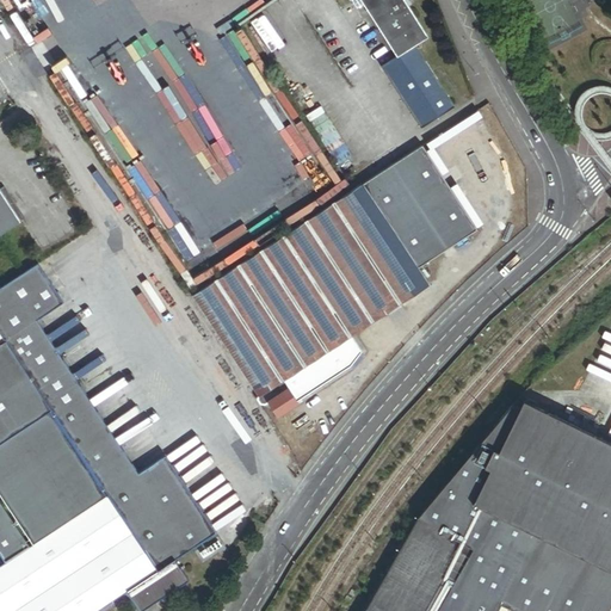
[(359,0),(396,57),(415,45),(429,37),(409,8),(405,0),(359,0)]
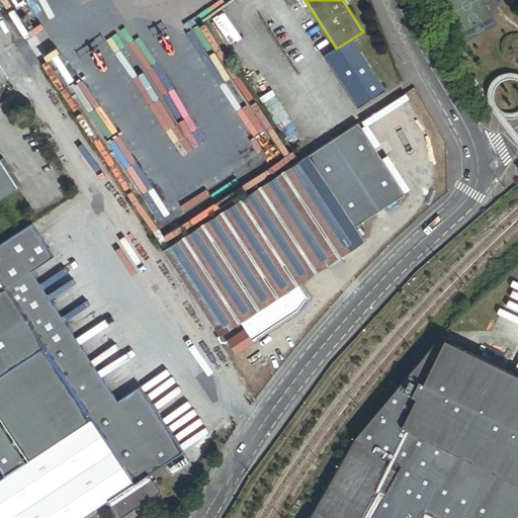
[(385,91),(352,38),(336,49),(323,57),(357,109),(385,91)]
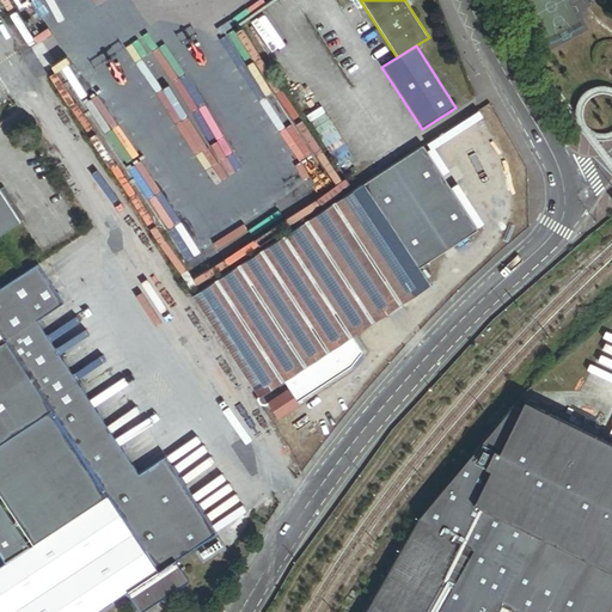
[(429,169),(375,204),(410,256),(463,221),(429,169)]
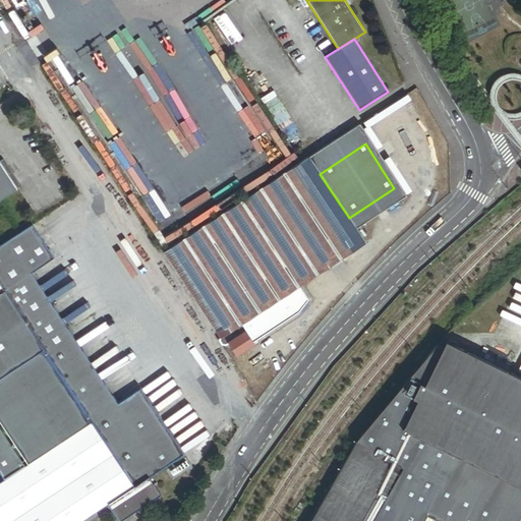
[(5,159),(0,162),(18,189),(23,187),(5,159)]
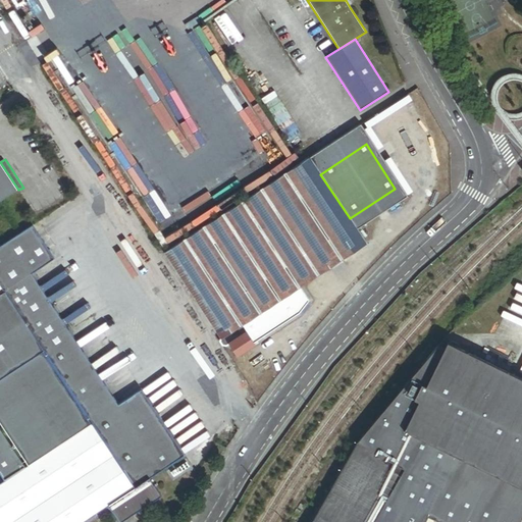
[(320,174),(310,159),(300,165),(166,254),(221,338),(238,327),(300,286),(366,243),(363,239),(358,231),(356,228),(350,218),(320,174)]
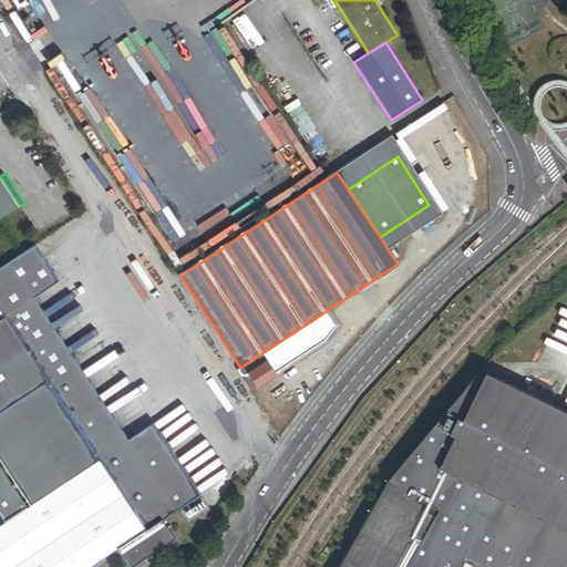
[(0,175),(0,219),(20,206),(0,176),(0,175)]
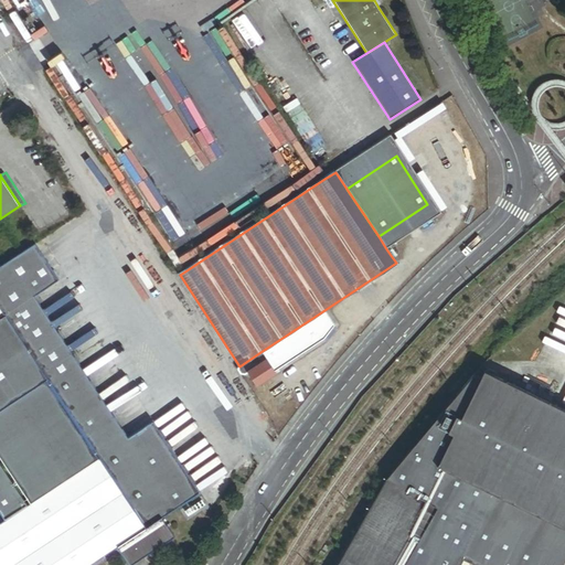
[(435,215),(427,204),(379,236),(385,247),(435,215)]
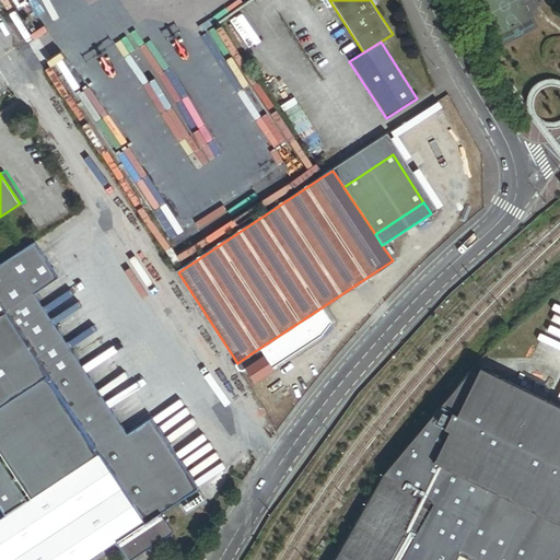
[(393,242),(384,248),(389,256),(397,251),(393,242)]
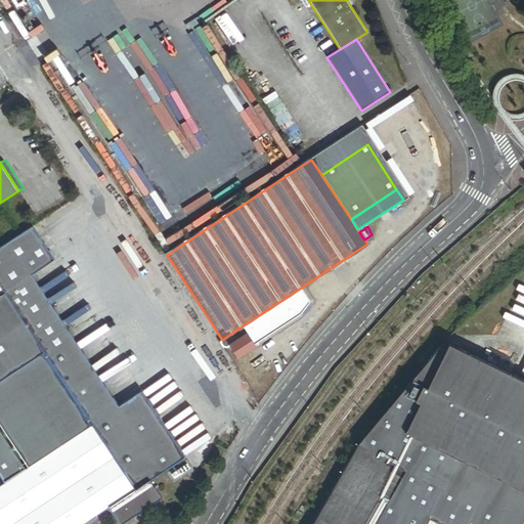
[(31,227),(4,246),(26,278),(19,282),(56,338),(105,412),(148,477),(182,454),(139,389),(114,405),(30,277),(53,261),(31,227)]
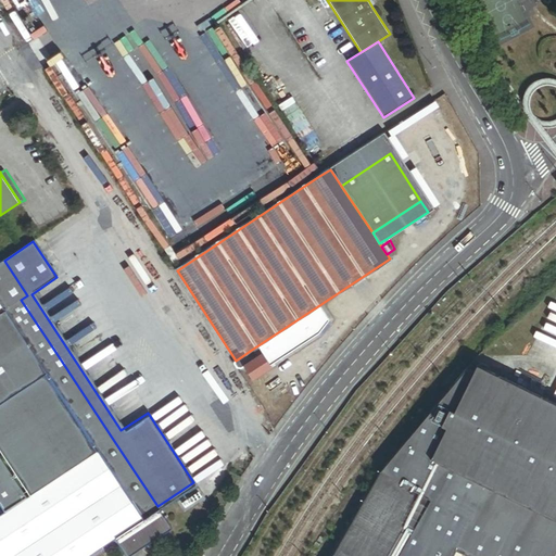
[(27,295),(4,261),(0,263),(0,313),(21,300),(27,295)]
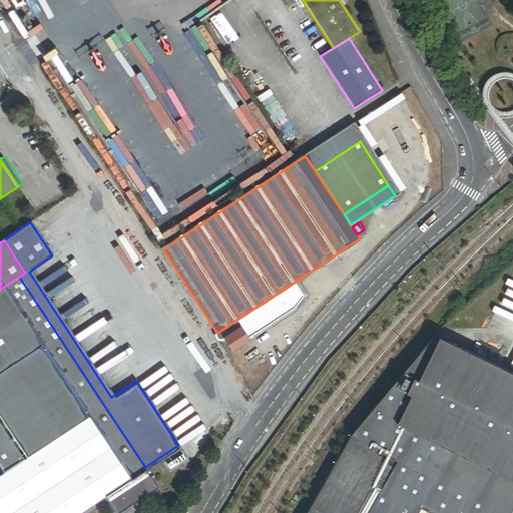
[(0,367),(55,331),(19,277),(0,289),(0,367)]
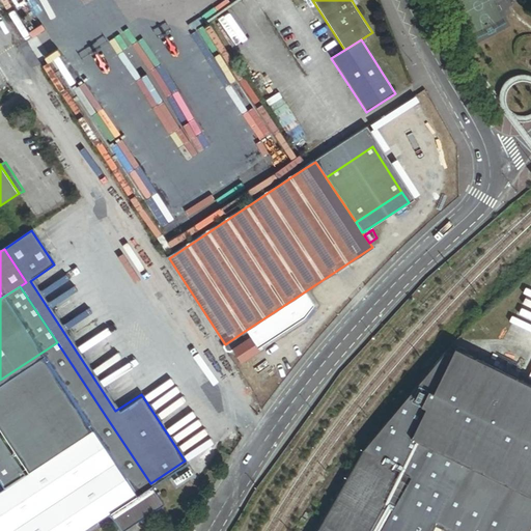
[(314,306),(305,291),(242,333),(247,340),(251,337),(258,348),(305,317),(314,306)]
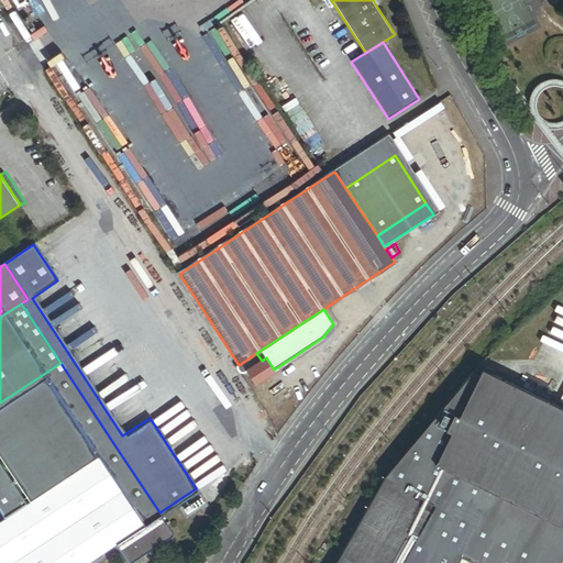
[(262,361),(256,353),(239,365),(238,367),(241,372),(244,372),(247,370),(256,383),(275,371),(274,370),(266,357),(262,361)]
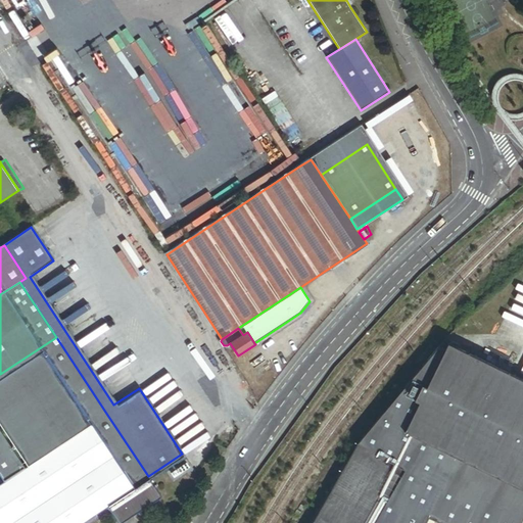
[(0,391),(41,454),(105,412),(56,337),(0,374),(0,391)]
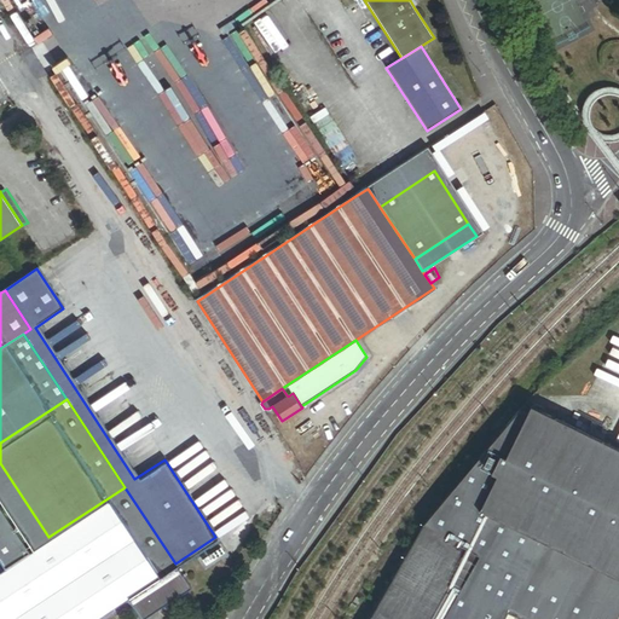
[(618,446),(534,405),(530,414),(521,410),(426,524),(481,555),(444,618),(505,618),(510,612),(525,618),(615,618),(618,613),(618,446)]
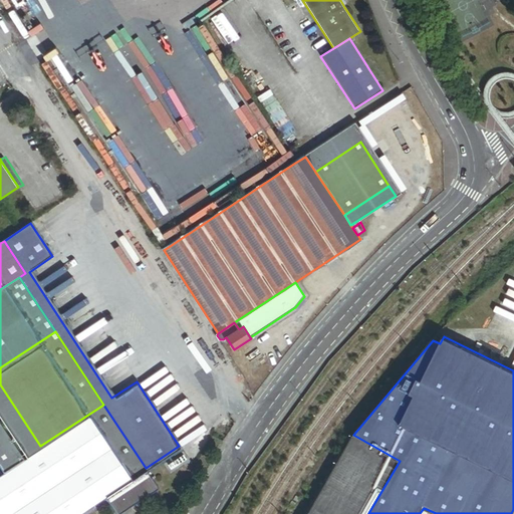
[(0,416),(26,456),(40,446),(0,384),(0,416)]
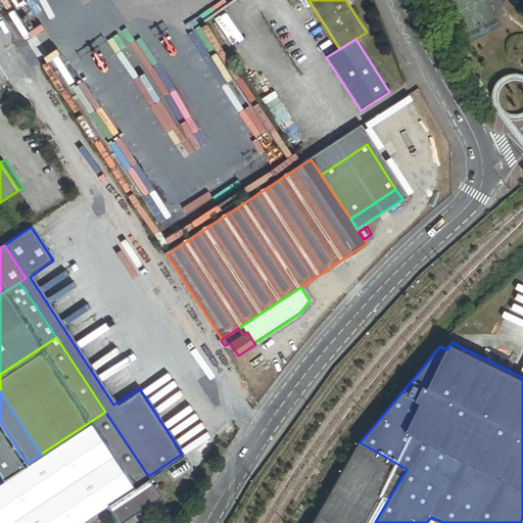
[(146,477),(148,476),(105,412),(41,454),(27,464),(5,478),(0,480),(0,522),(76,522),(106,503),(146,477)]
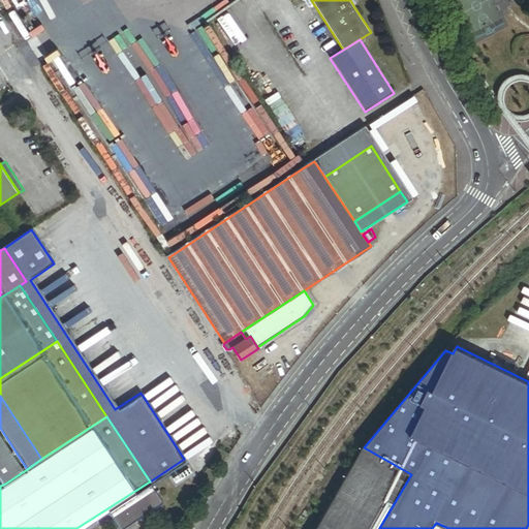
[(27,469),(0,428),(0,475),(5,484),(27,469)]
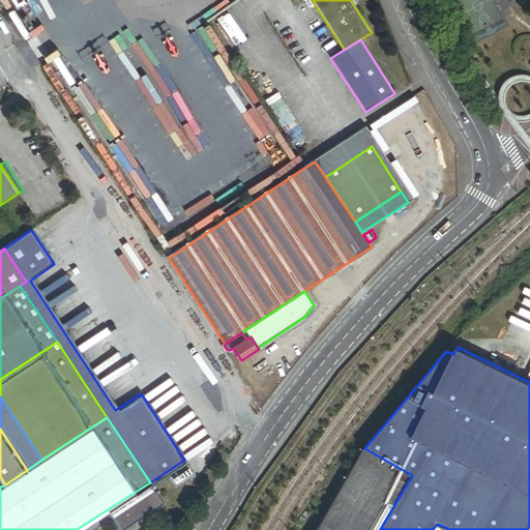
[(380,529),(412,475),(364,448),(318,529),(380,529)]
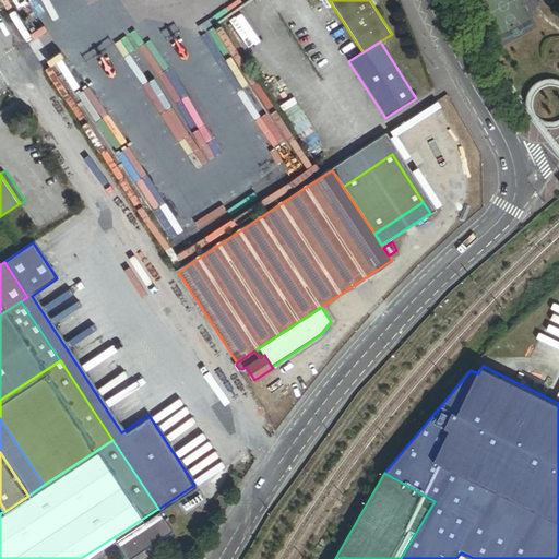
[(167,527),(156,510),(114,537),(126,555),(167,527)]
